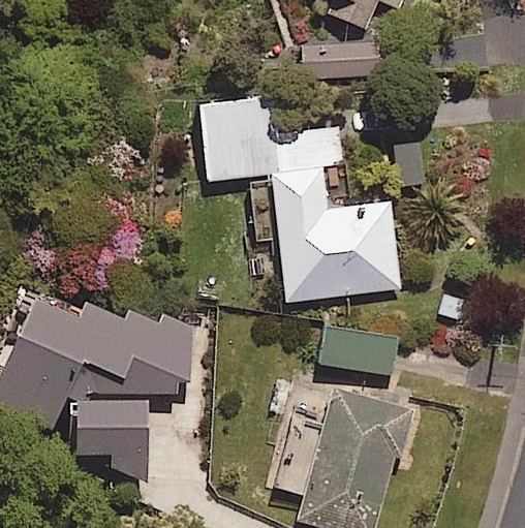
[(330,0),(325,11),(364,28),(376,0),(379,0),(398,7),(400,0),(330,0)]
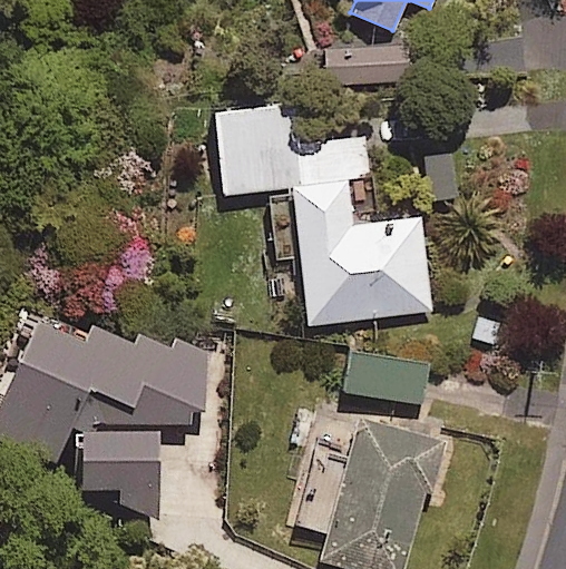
[(405,113),(295,124),(294,106),(214,114),(222,195),(294,187),(308,323),(429,312),(420,219),(352,226),(347,179),(368,177),(366,147),(407,143),(405,113)]
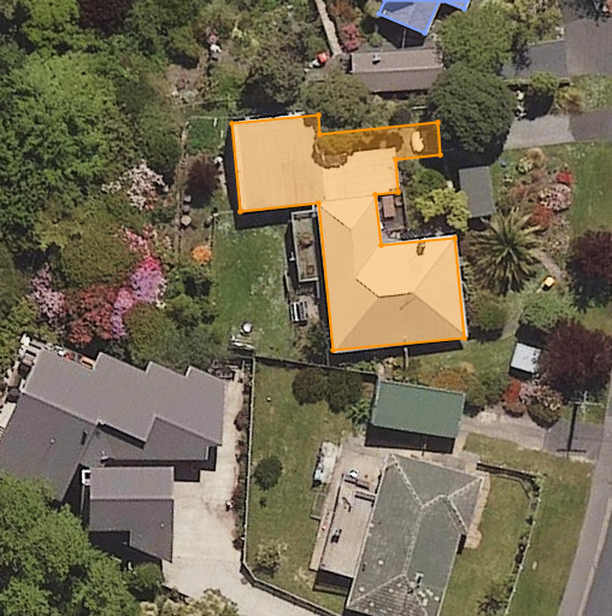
[(0,474),(62,503),(81,456),(223,452),(222,381),(131,369),(101,355),(95,369),(24,335),(0,386),(0,427),(6,430),(0,444),(0,474)]
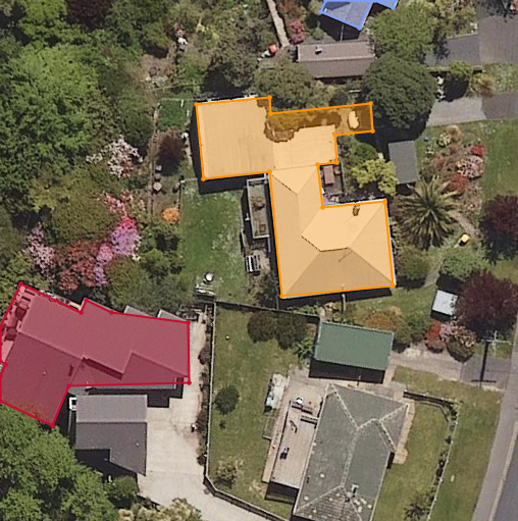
[(385,369),(391,332),(320,324),(316,360),(385,369)]
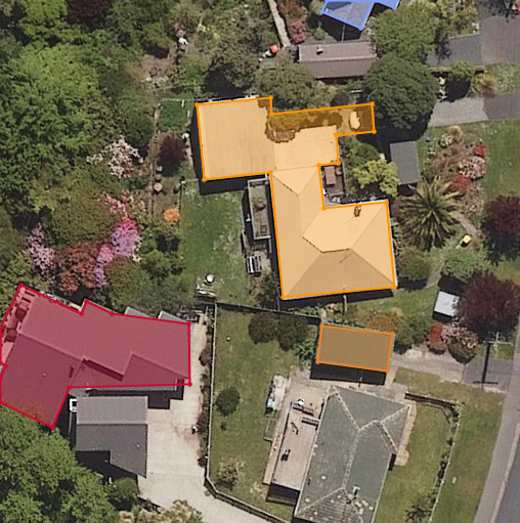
[(319,522),(371,522),(403,409),(333,390),(298,517),(319,522)]
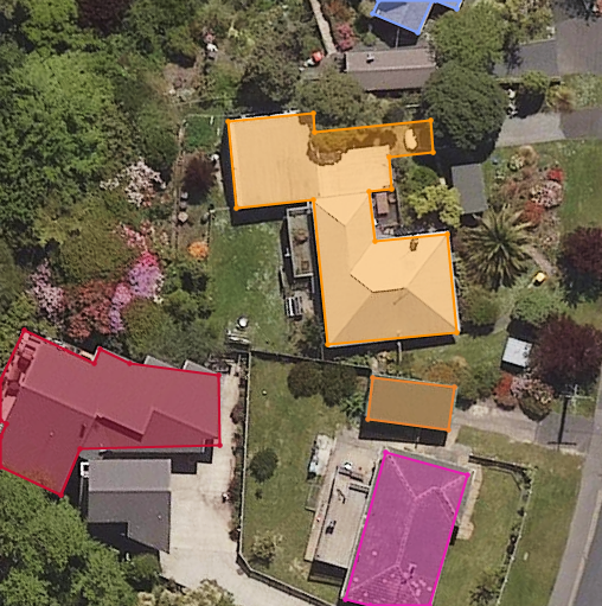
[(170,463),(94,467),(89,529),(123,525),(125,542),(158,561),(175,561),(170,463)]
